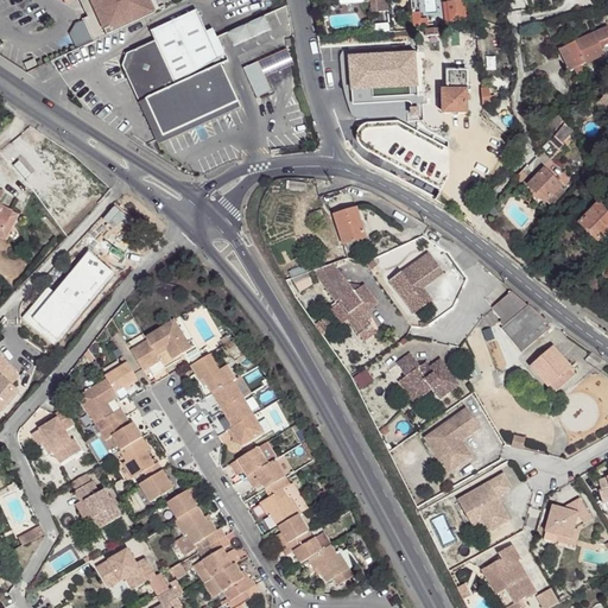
[(80,0),(88,17),(83,19),(84,20),(75,25),(70,33),(75,44),(76,46),(77,50),(127,27),(187,0),(80,0)]
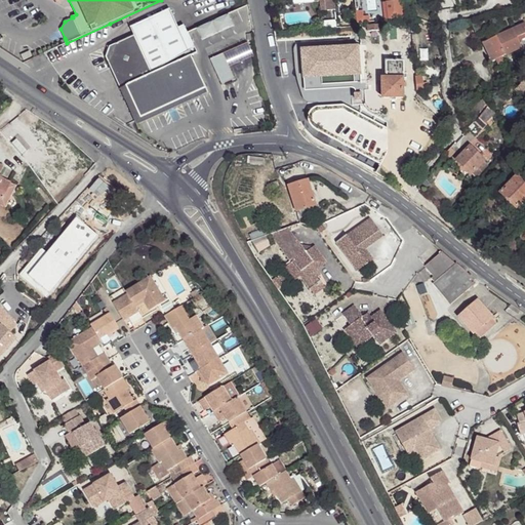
[(313,0),(314,1),(320,1),(321,11),(335,9),(333,0),(313,0)]
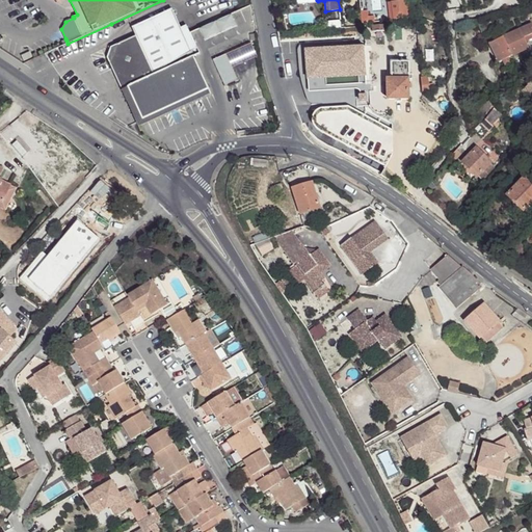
[(410,19),(408,0),(403,1),(401,1),(402,11),(392,14),(393,21),(410,19)]
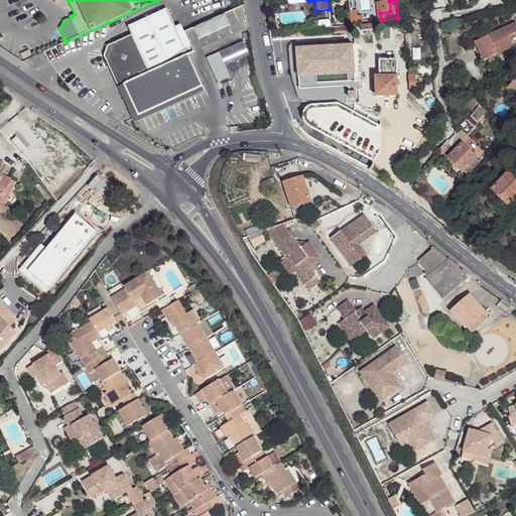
[(390,11),(389,1),(379,2),(380,13),(390,11)]
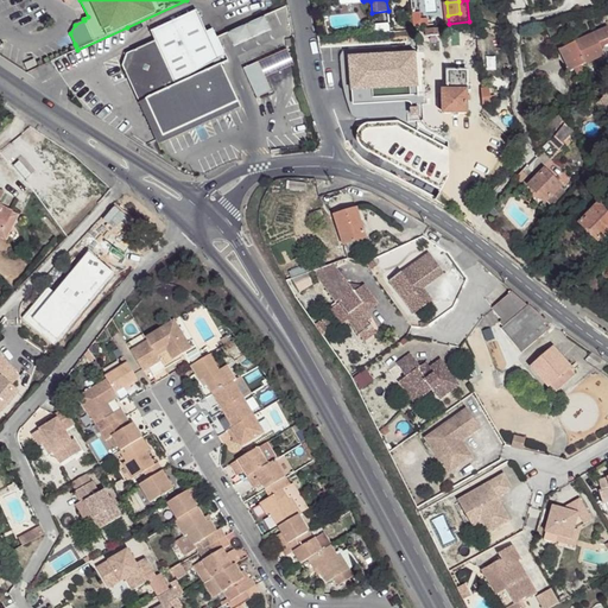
[(122,67),(140,103),(159,145),(165,143),(163,138),(239,102),(221,65),(228,62),(226,58),(274,39),(265,17),(217,38),(213,30),(207,33),(197,11),(151,32),(156,42),(127,55),(122,67)]
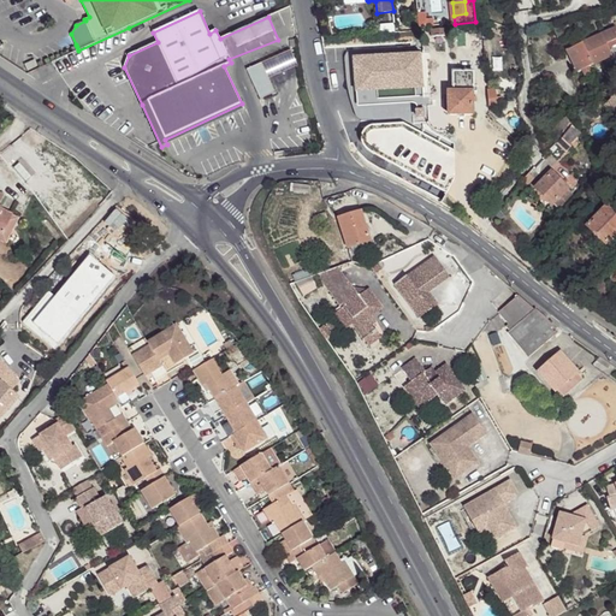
[(419,15),(419,28),(434,27),(433,21),(427,21),(426,13),(419,15)]
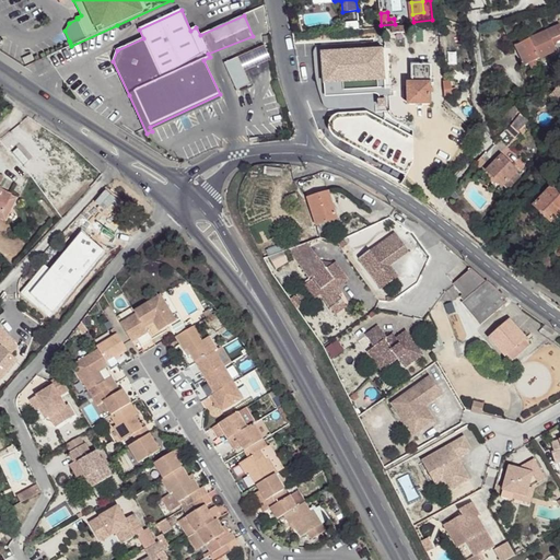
[(515,46),(525,67),(529,65),(532,69),(537,67),(535,61),(557,50),(552,43),(559,38),(559,26),(559,24),(515,46)]
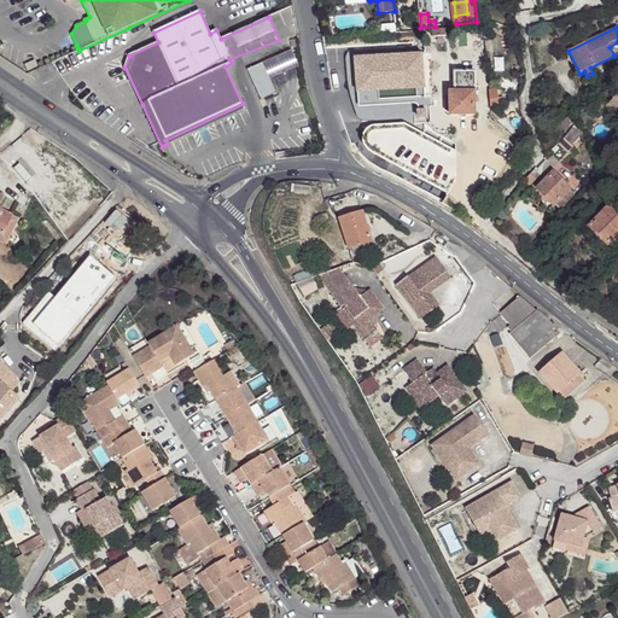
[(360,120),(429,117),(423,44),(349,51),(344,57),(349,91),(355,111),(360,120)]
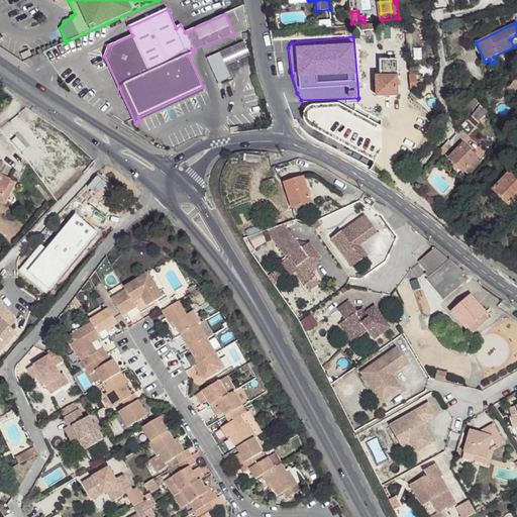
[(243,42),(219,54),(225,67),(250,56),(243,42)]
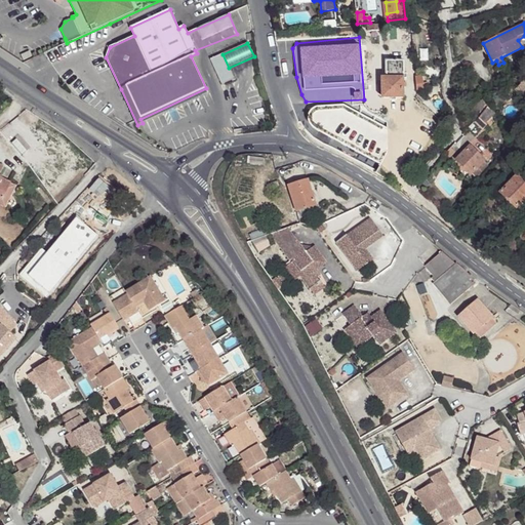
[(234,80),(229,68),(223,54),(209,61),(221,85),(234,80)]
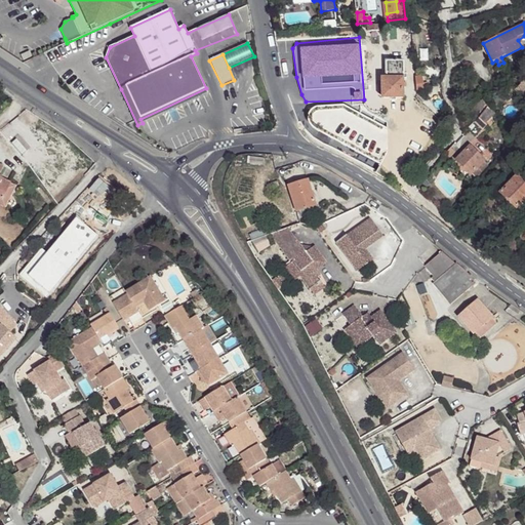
[(404,62),(387,62),(387,80),(382,80),(382,81),(381,81),(380,83),(379,84),(379,94),(380,95),(381,96),(384,96),(384,98),(403,98),(402,80),(404,80),(404,62)]
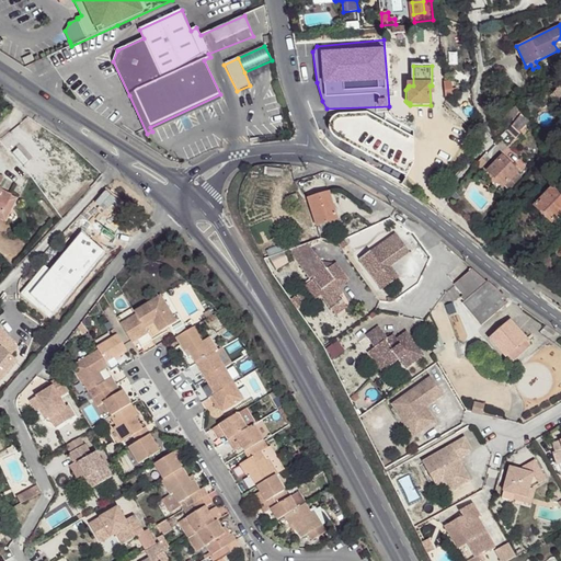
[(445,98),(456,98),(455,81),(444,82),(445,98)]
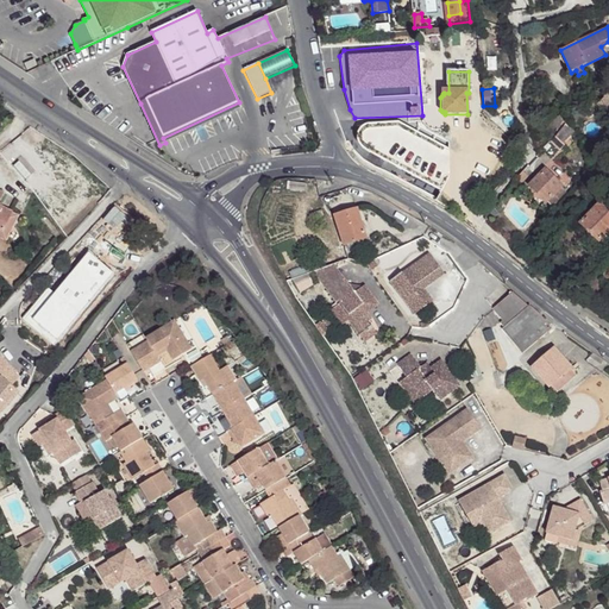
[(239,102),(163,138),(165,143),(242,107),(239,102)]
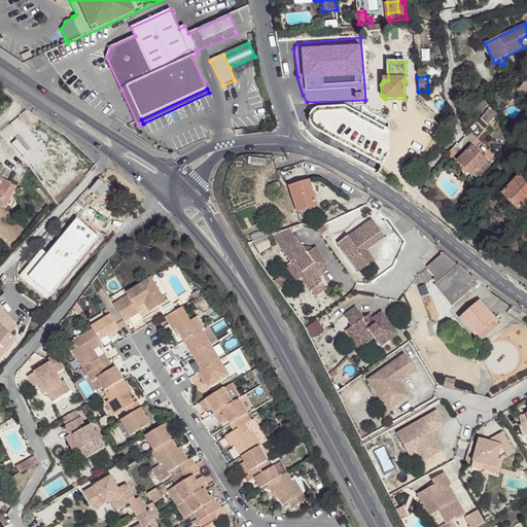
[(524,99),(526,97),(520,90),(517,92),(524,99)]
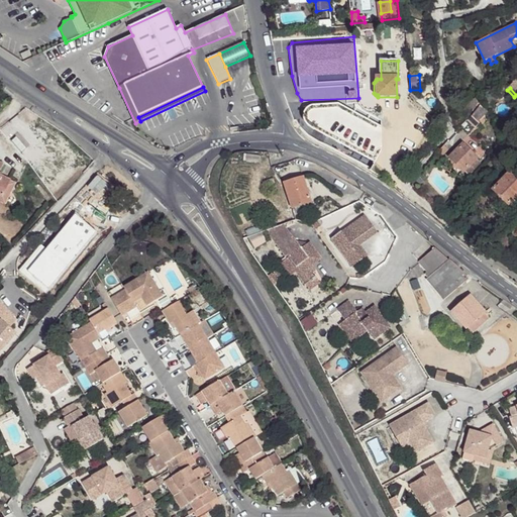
[(475,109),(479,103),(475,99),(470,103),(471,103),(475,109)]
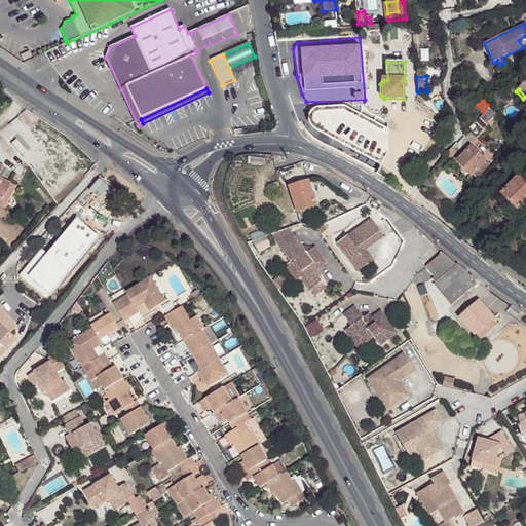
[(388,126),(343,105),(315,107),(309,114),(310,121),(314,128),(380,166),(389,149),(388,126)]
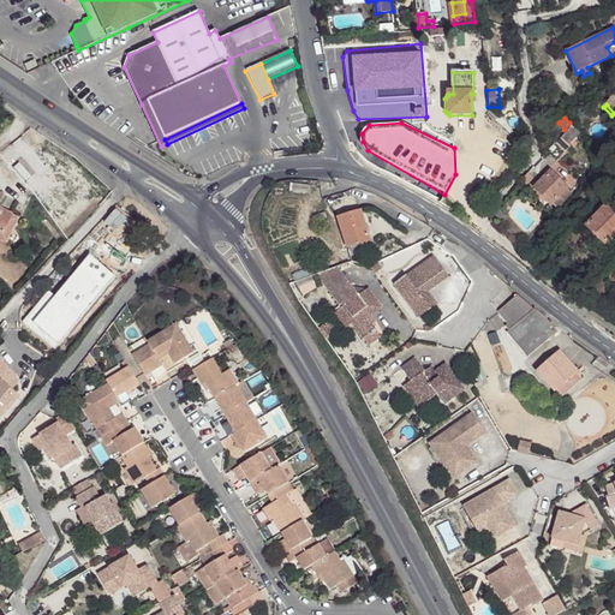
[(573,126),(548,153),(556,161),(569,147),(568,145),(577,136),(579,138),(581,136),(573,126)]
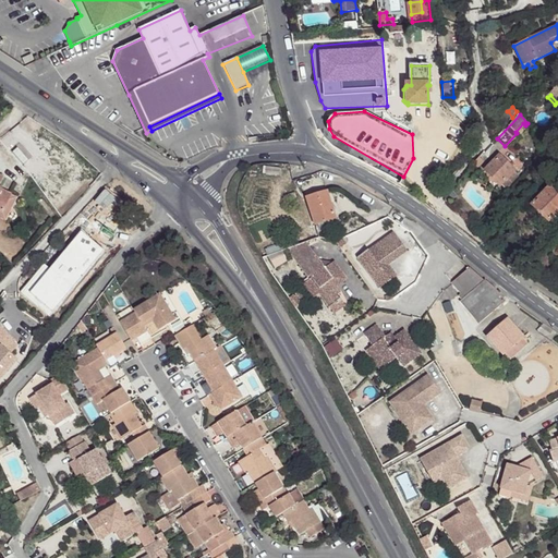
[(19,148),(8,135),(2,141),(13,154),(19,148)]
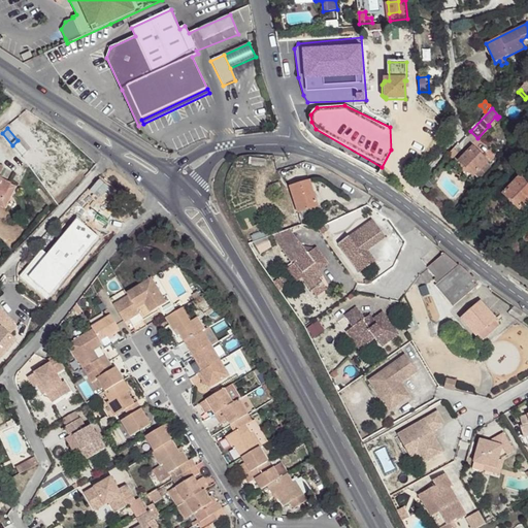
[(488,162),(472,147),(459,162),(474,176),(474,175),(481,169),(485,173),(491,167),(487,163),(488,162)]
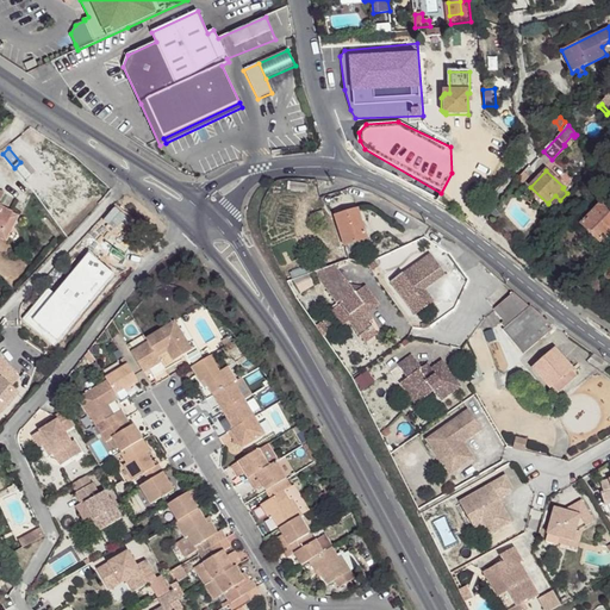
[(524,172),(515,181),(521,186),(529,176),(524,172)]
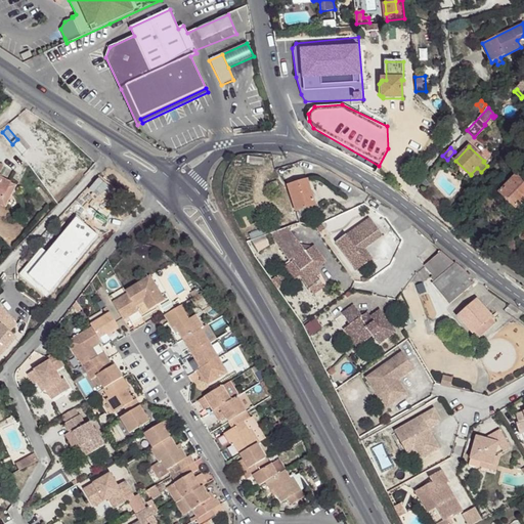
[(0,177),(0,171),(3,166),(0,164),(0,198),(2,199),(5,194),(10,197),(15,186),(0,177)]
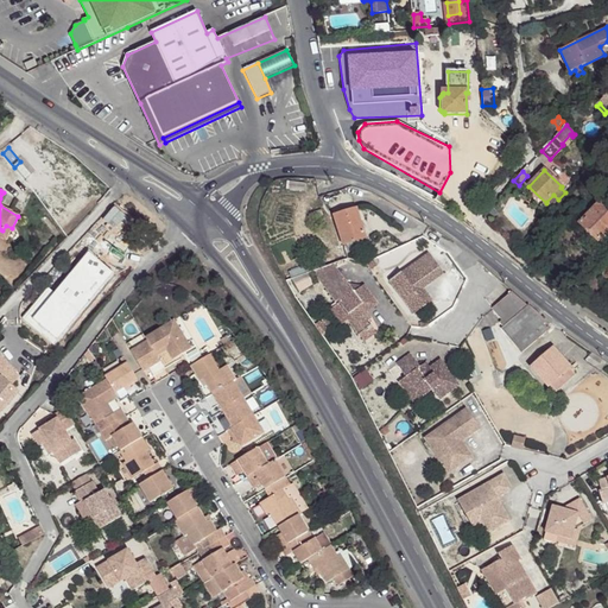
[(553,195),(546,202),(552,207),(558,200),(553,195)]
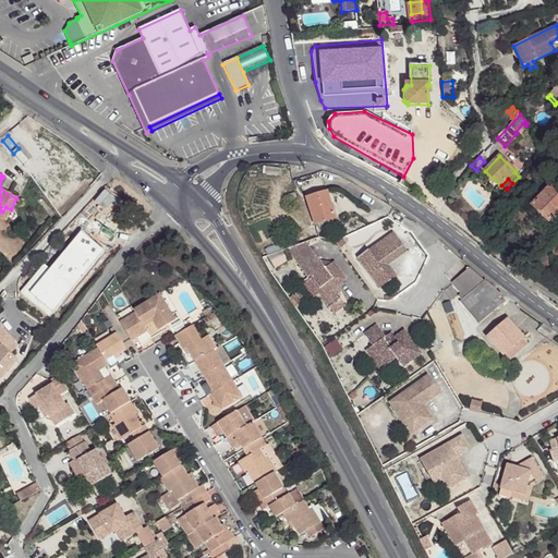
[(557,181),(532,206),(548,222),(557,211),(557,181)]
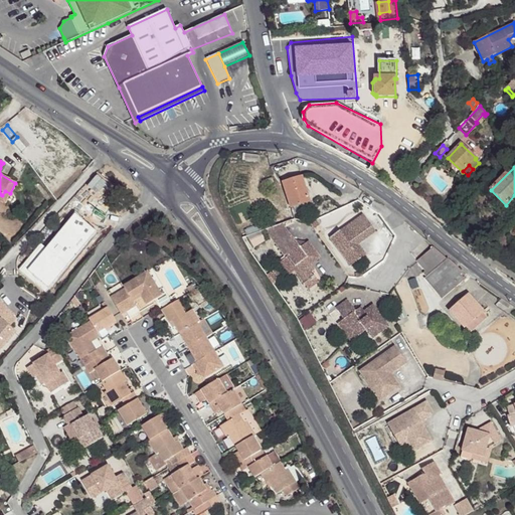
[(302,176),(283,182),(291,208),(310,202),(302,176)]
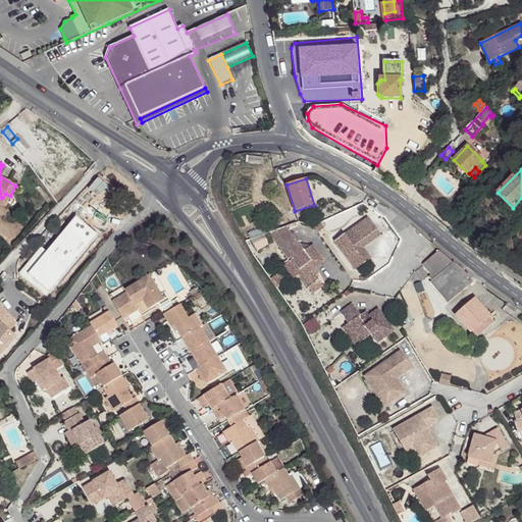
[(0,204),(4,206),(10,196),(5,194),(2,198),(0,197),(0,204)]
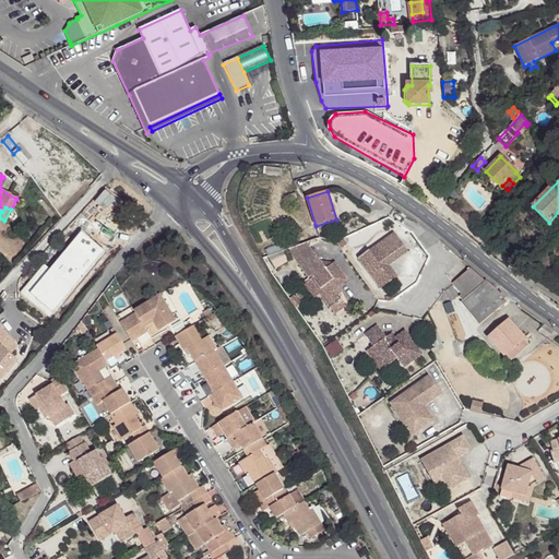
[(399,259),(408,251),(395,234),(370,252),(369,251),(358,259),(376,283),(387,275),(391,282),(397,276),(389,265),(385,260),(394,253),(399,259)]
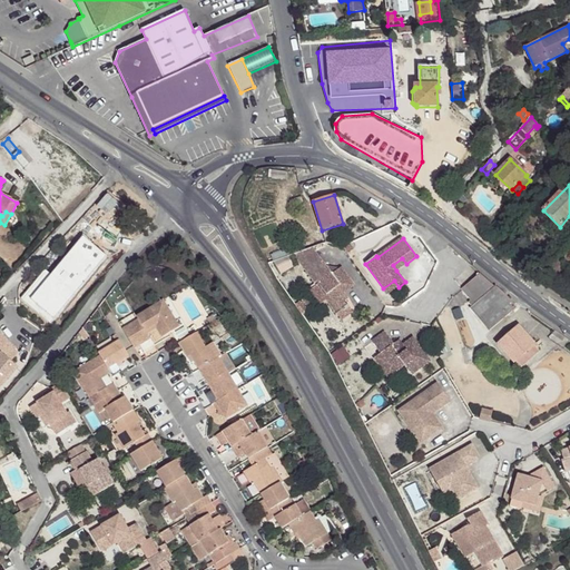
[(351,244),(344,248),(347,254),(354,249),(351,244)]
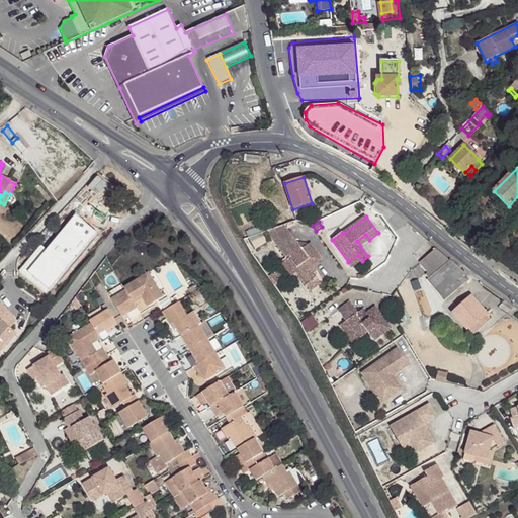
[(267,231),(273,239),(287,229),(284,225),(267,231)]
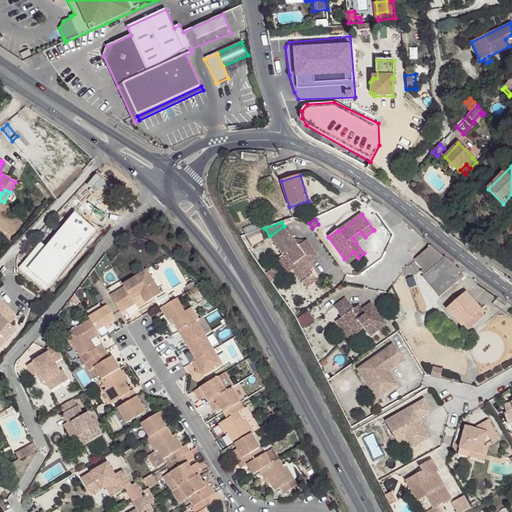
[(269,237),(273,242),(287,232),(284,226),(270,236),(269,237)]
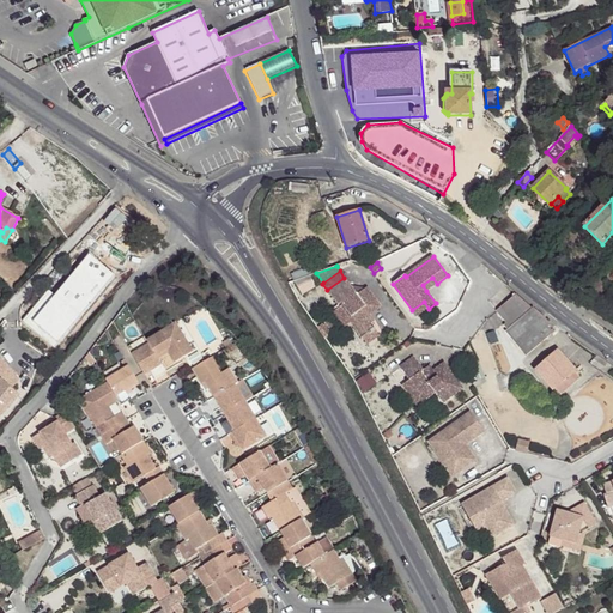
[(352,323),(363,338),(374,329),(370,325),(365,319),(370,315),(381,307),(366,289),(364,291),(357,296),(352,289),(344,278),(327,290),(338,304),(340,303),(343,307),(354,322),(352,323)]
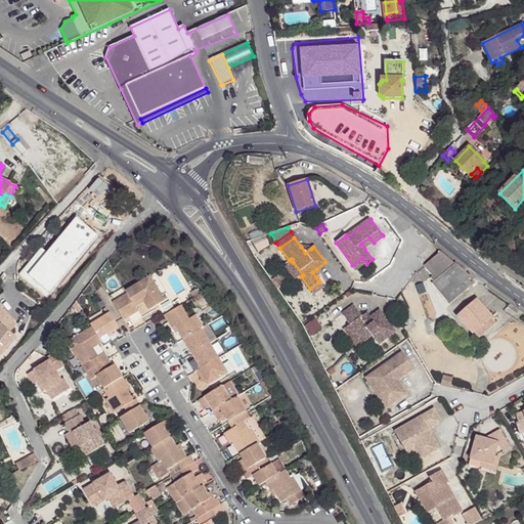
[(364,249),(374,243),(369,237),(361,244),(364,249)]
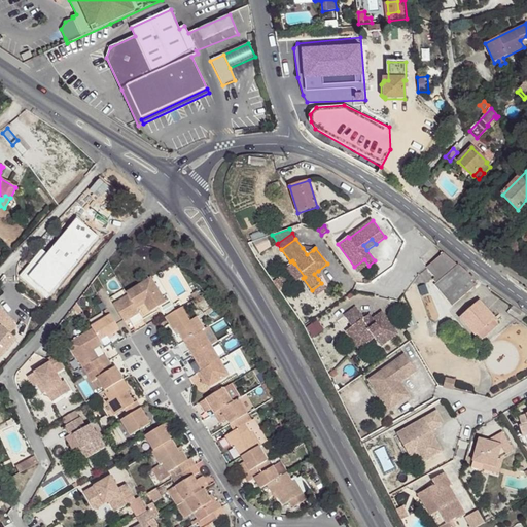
[(458,265),(443,253),(426,268),(435,278),(433,280),(436,284),(434,285),(453,306),(478,285),(467,273),(458,265)]
